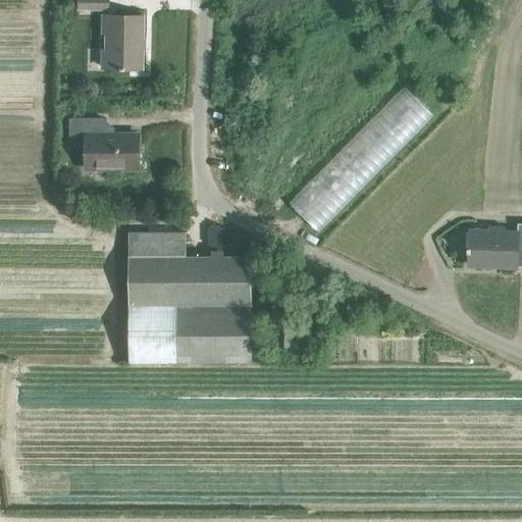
[(111,11),(111,0),(82,0),(82,10),(111,11)]
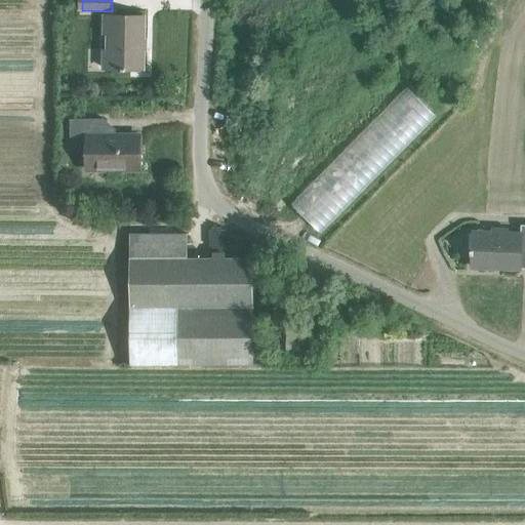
[(138,50),(138,39),(143,39),(143,15),(105,15),(105,34),(109,34),(109,50),(105,50),(105,69),(121,69),(121,71),(126,71),(126,69),(143,69),(143,50),(138,50)]
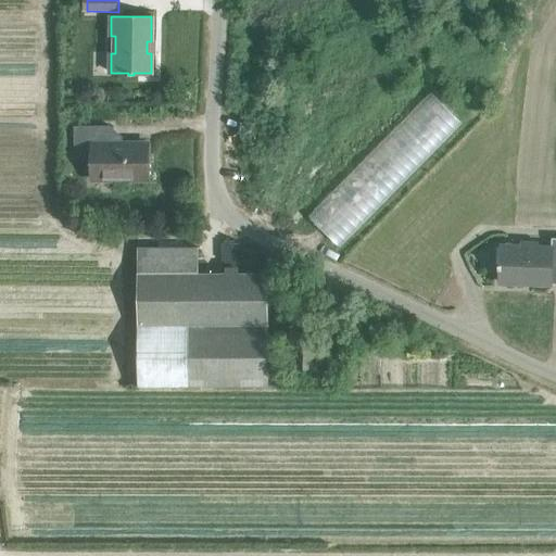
[(431,90),(310,214),(339,243),(462,119),(431,90)]
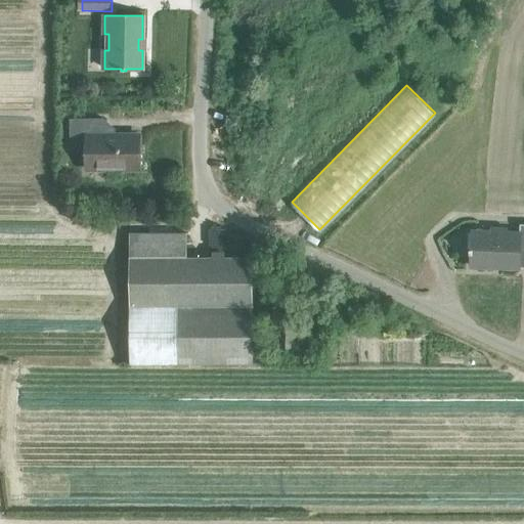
[(98,119),(70,119),(70,146),(88,146),(89,170),(137,170),(137,135),(98,135),(98,119)]
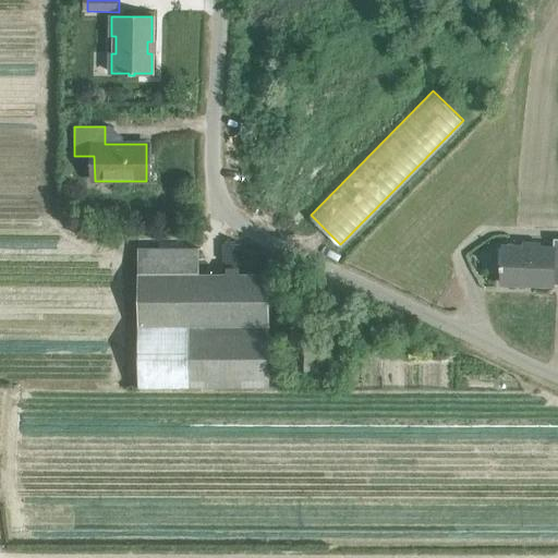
[(500,283),(505,283),(521,283),(521,280),(532,280),(532,284),(553,286),(553,281),(557,280),(557,239),(554,239),(553,250),(501,247),(501,265),(500,265),(499,270),(501,270),(500,283)]
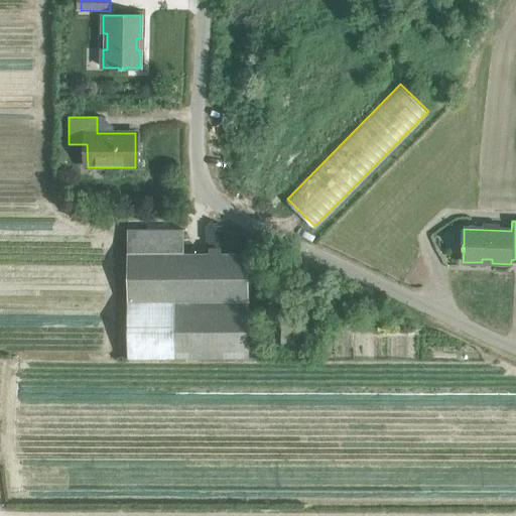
[(183,229),(127,229),(128,359),(249,359),(248,253),(184,253),(183,229)]
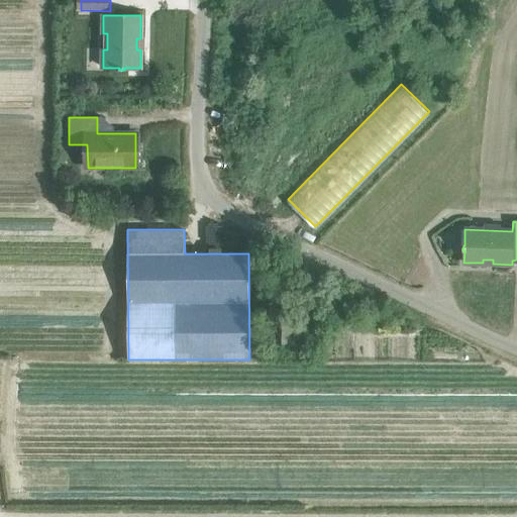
[(250,358),(261,359),(261,348),(250,348),(250,358)]
